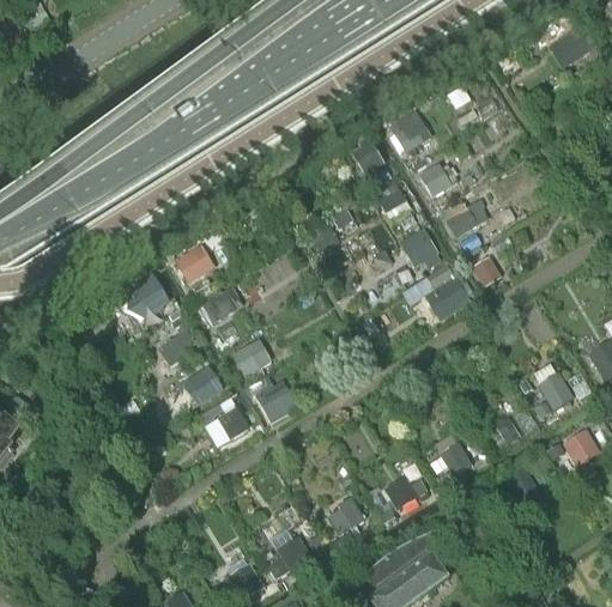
[(52,18),(41,0),(26,0),(32,12),(29,14),(35,28),(52,18)]
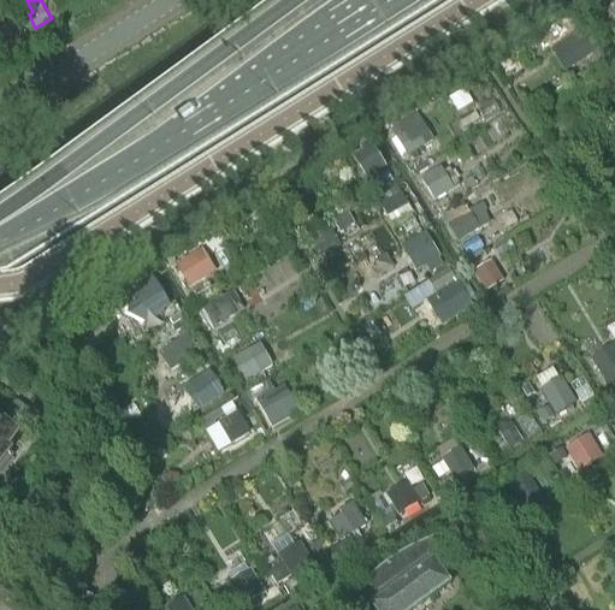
[(581,24),(569,31),(579,46),(591,39),(581,24)]
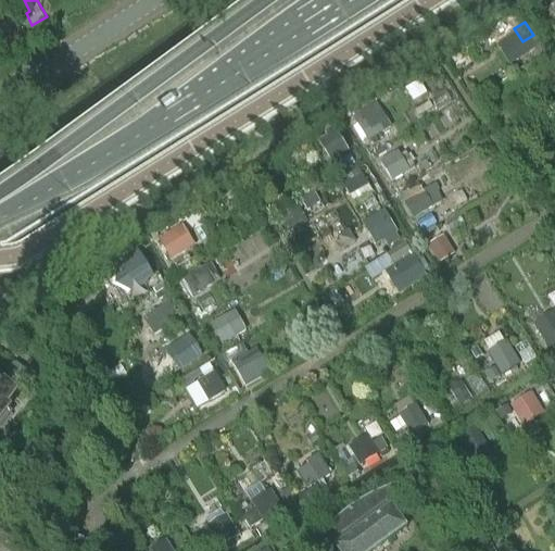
[(357,121),(367,137),(392,123),(382,105),(357,121)]
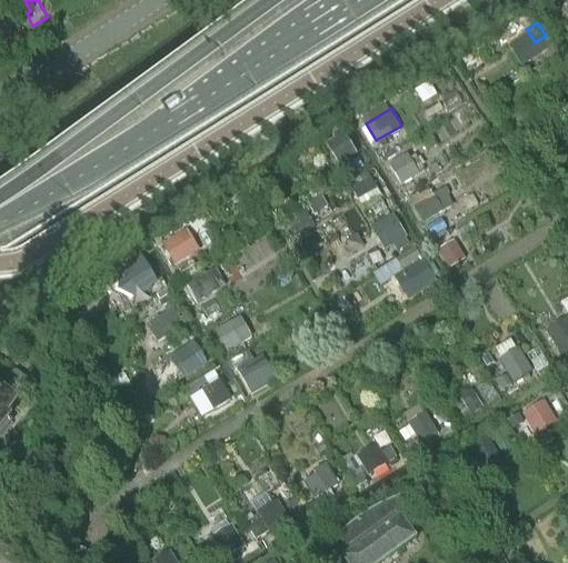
[(344,129),(326,140),(339,160),(357,149),(344,129)]
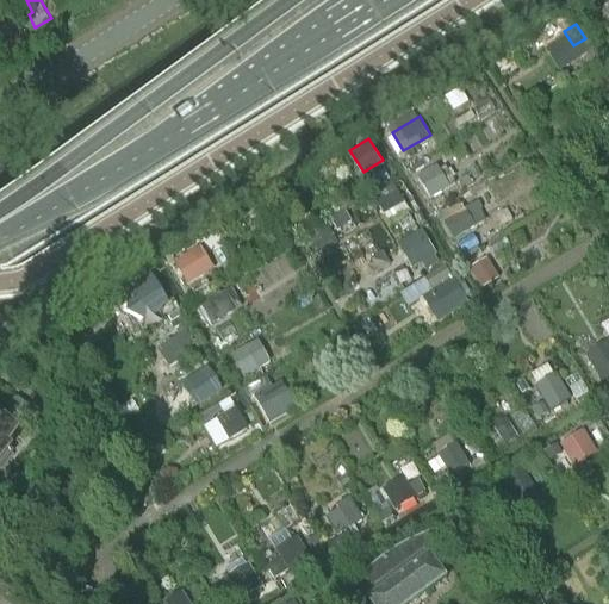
[(482,170),(476,159),(467,163),(474,174),(482,170)]
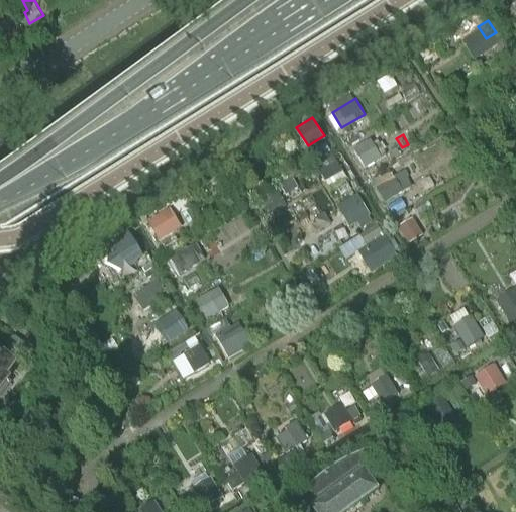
[(353,146),(364,165),(381,155),(371,136),(353,146)]
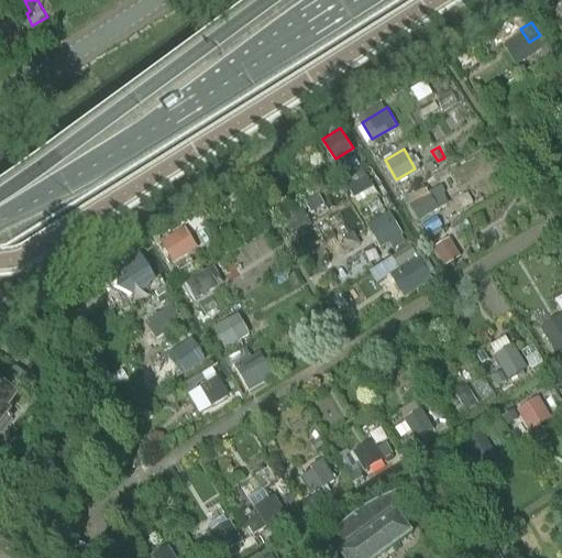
[(381,189),(370,171),(348,184),(359,203),(381,189)]
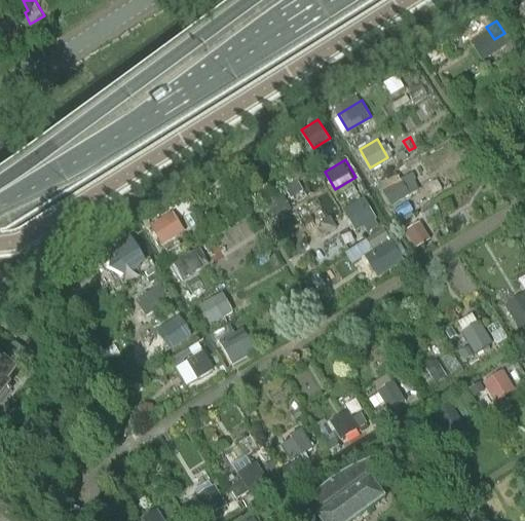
[(390,203),(410,192),(400,176),(381,187),(390,203)]
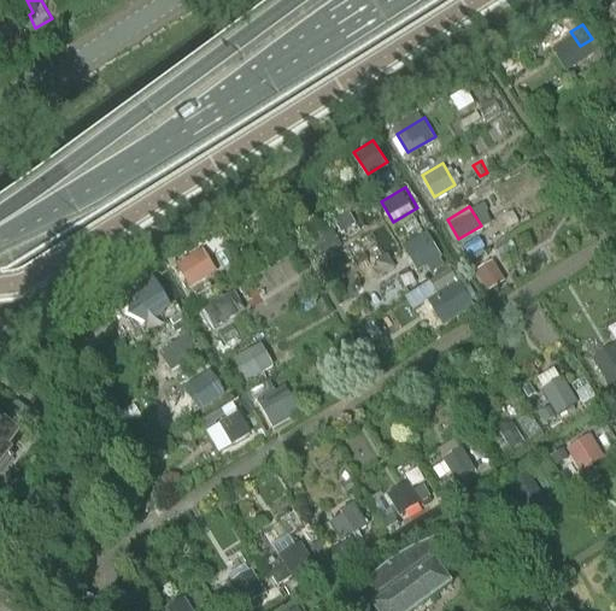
[(469,251),(485,241),(479,233),(464,242),(469,251)]
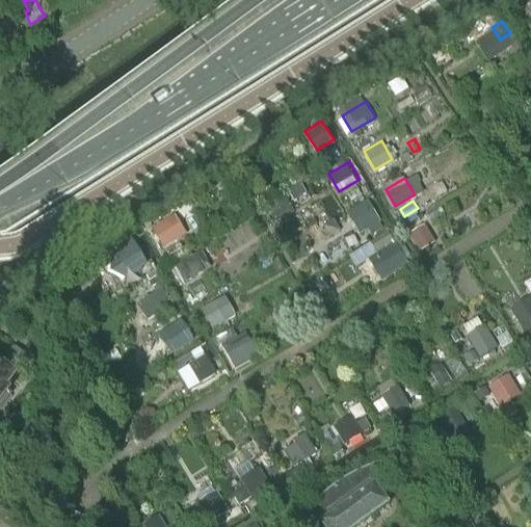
[(370,225),(381,217),(372,203),(361,209),(370,225)]
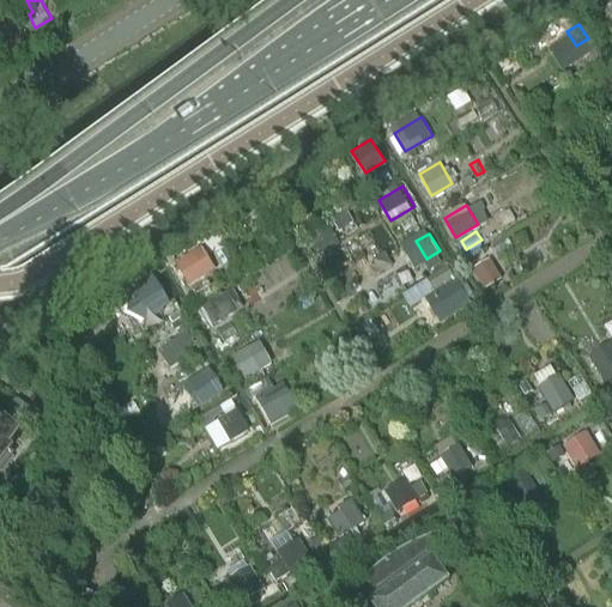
[(194,252),(176,262),(188,281),(206,271),(194,252)]
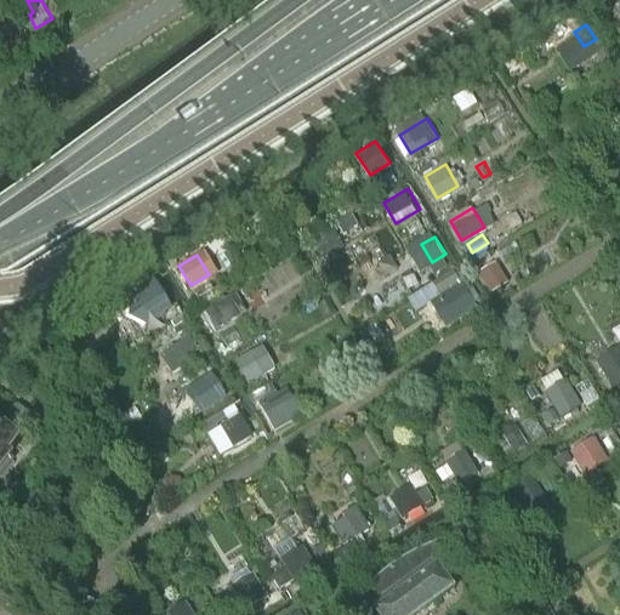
[(507,275),(496,256),(478,267),(489,286),(507,275)]
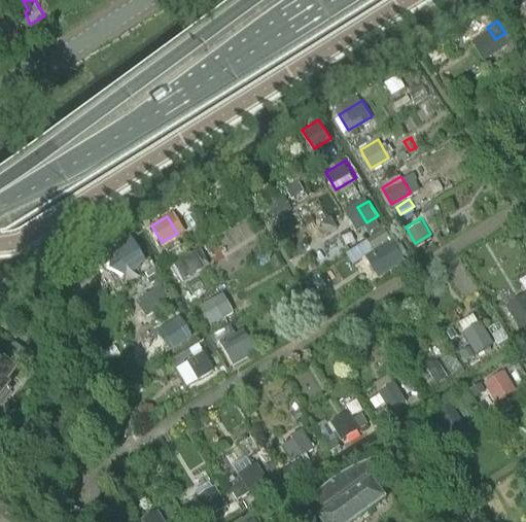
[(388,239),(382,229),(369,237),(375,247),(388,239)]
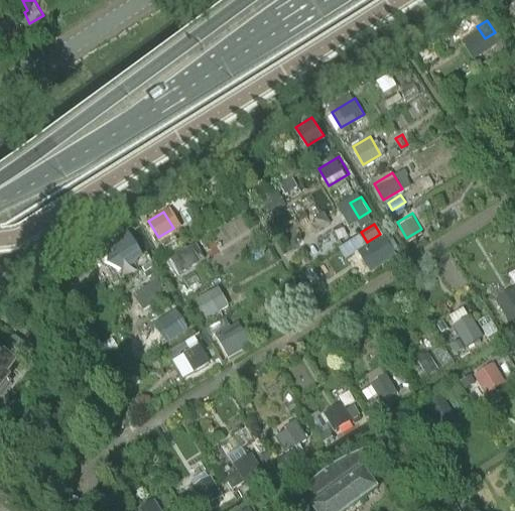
[(385,235),(374,242),(383,256),(394,250),(385,235)]
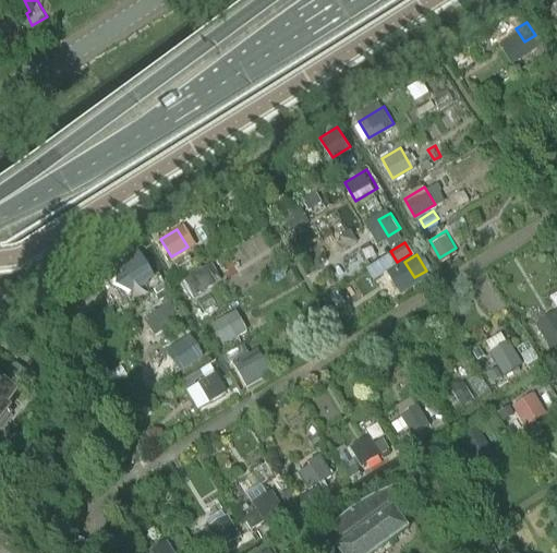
[(145,260),(128,271),(135,283),(153,272),(145,260)]
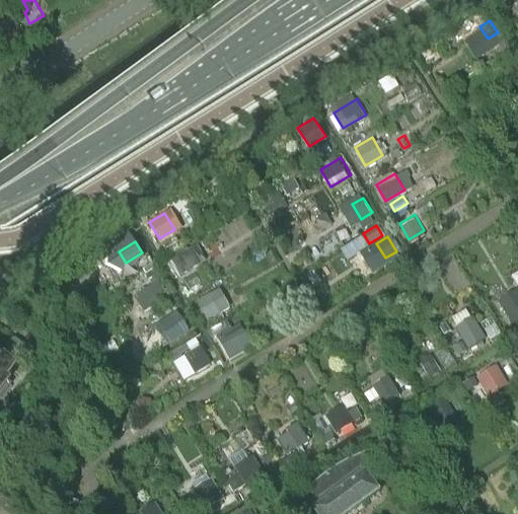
[(194,264),(183,248),(170,257),(179,272),(194,264)]
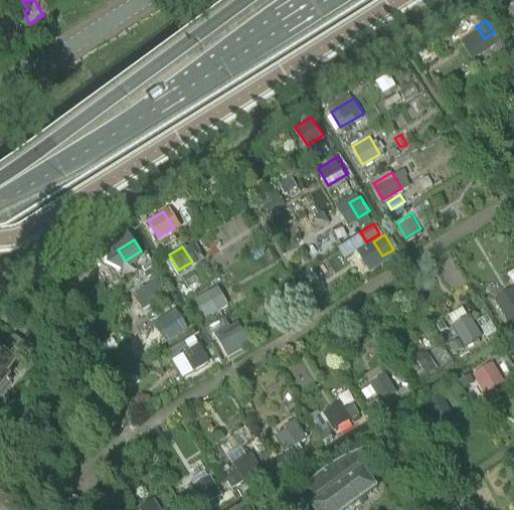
[(167,290),(157,275),(134,290),(144,305),(167,290)]
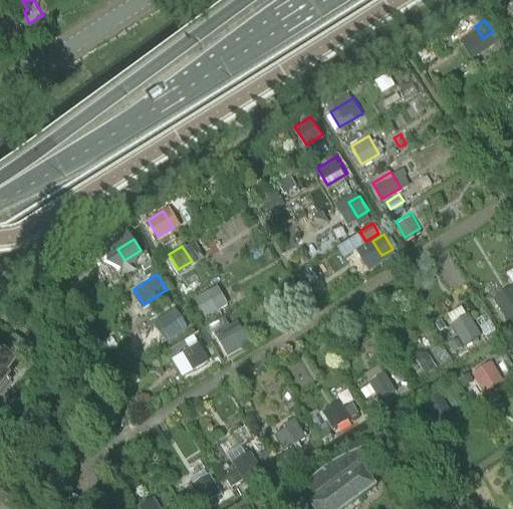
[(508,317),(512,314),(512,281),(494,292),(508,317)]
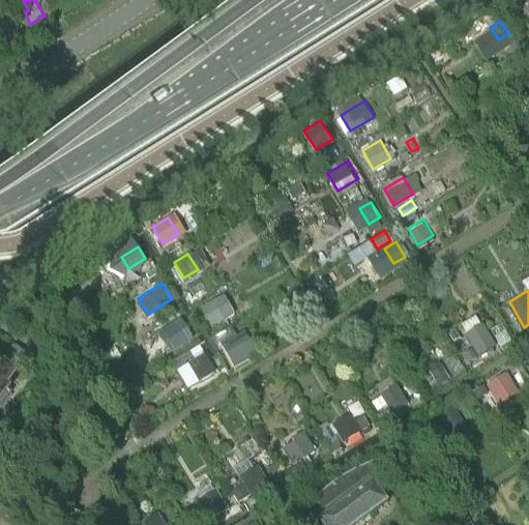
[(34,300),(39,309),(48,303),(42,295),(34,300)]
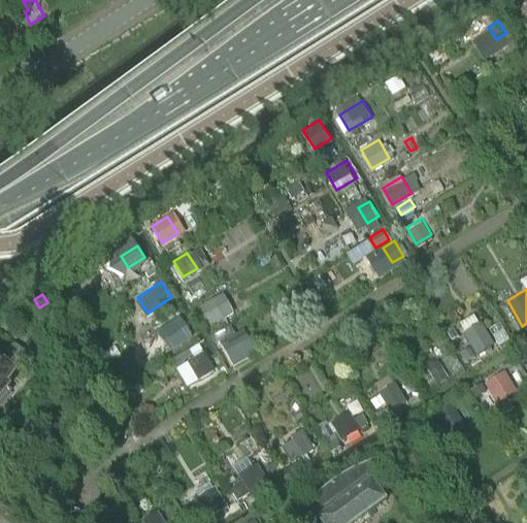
[(227,313),(217,294),(199,304),(210,323),(227,313)]
